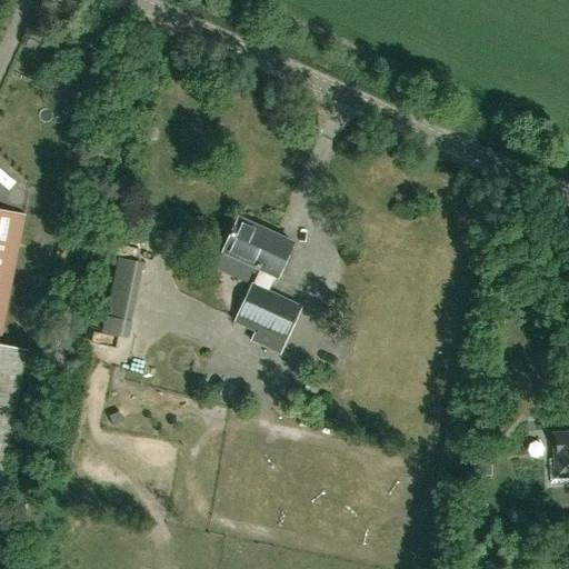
[(0,343),(0,333),(25,213),(0,208),(0,480),(27,349),(0,343)]
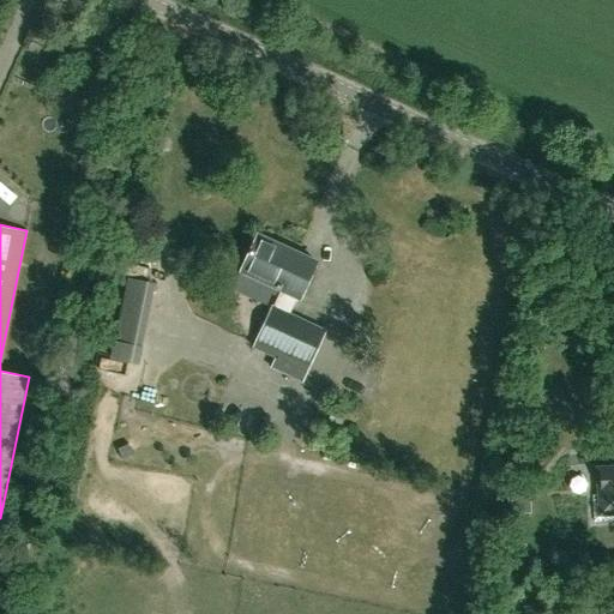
[(317,262),(258,235),(251,250),(241,270),(281,288),(257,341),(307,363),(324,329),(289,313),(298,295),(299,296),(308,276),(311,276),(317,262)]
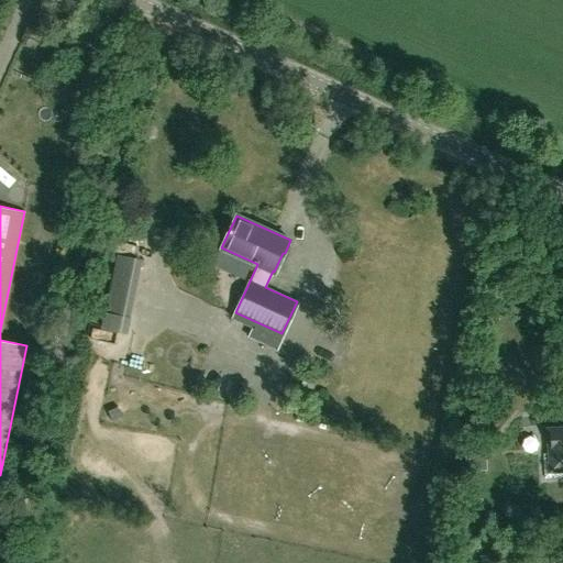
[(127,334),(132,302),(140,262),(118,256),(107,313),(103,312),(100,329),(127,334)]
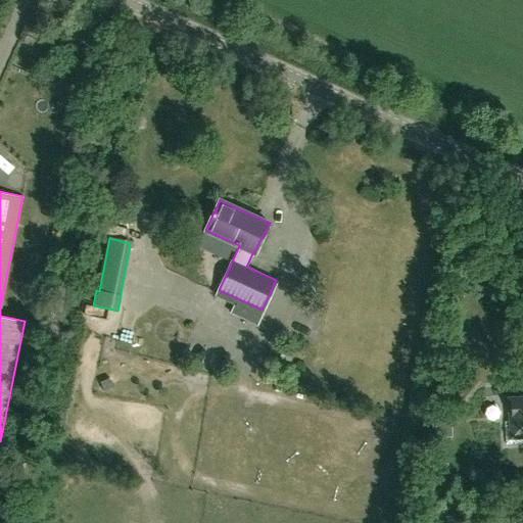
[(506,445),(522,444),(522,400),(510,401),(511,423),(505,423),(506,445)]
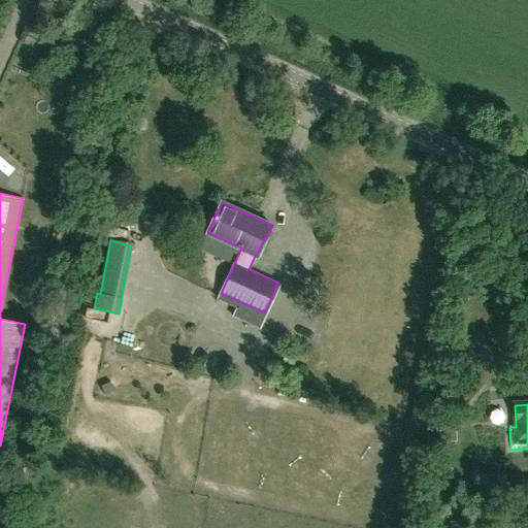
[(433,525),(443,521),(439,512),(429,516),(433,525)]
